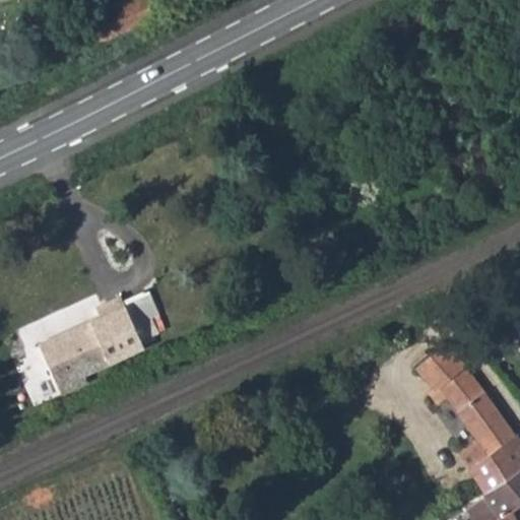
[(144,347),(121,299),(98,309),(103,319),(40,348),(63,393),(87,383),(85,375),(144,347)]
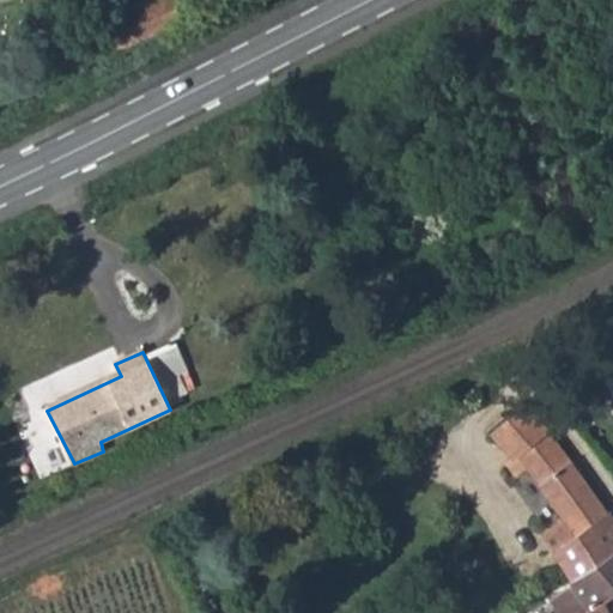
[(525,475),(563,521),(594,495),(554,441),(529,406),(491,432),(513,459),(502,465),(515,481),(525,475)]
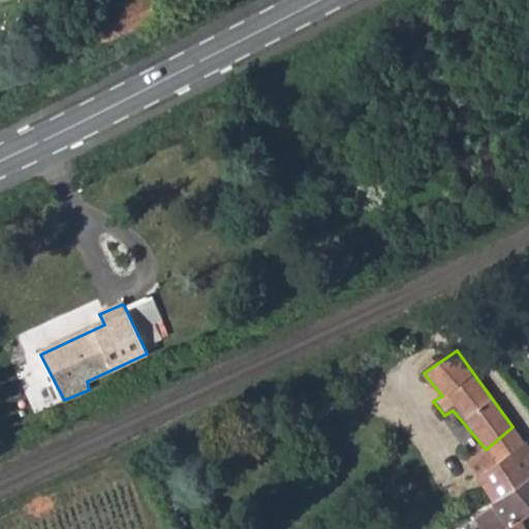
[(486,449),(469,464),(479,479),(488,472),(491,486),(498,498),(515,488),(528,477),(528,448),(526,444),(512,427),(486,449)]
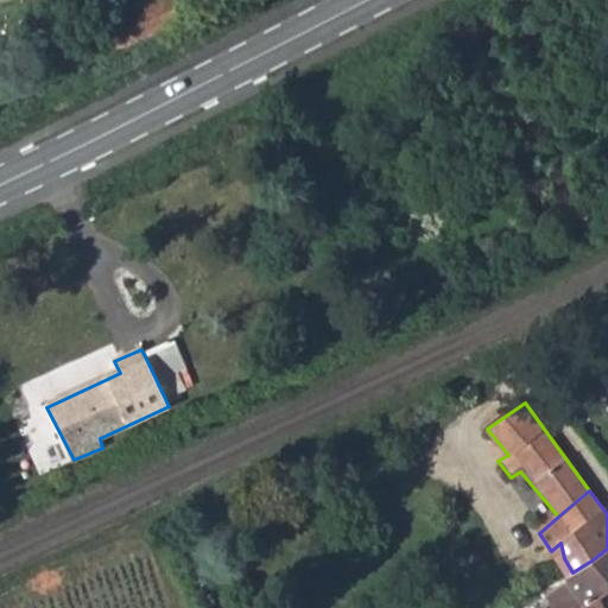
[(607,549),(591,561),(572,572),(562,580),(564,584),(546,596),(553,607),(588,607),(607,597),(607,549)]
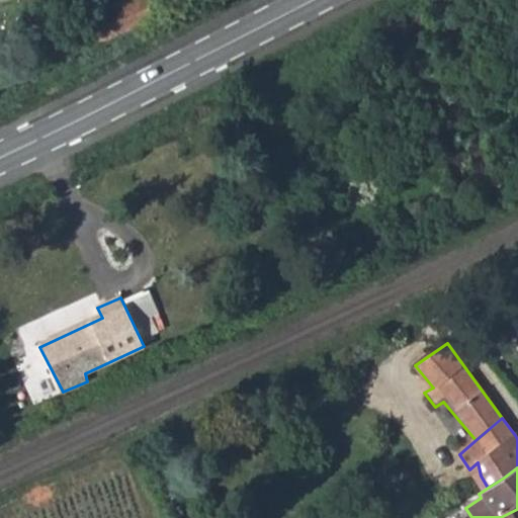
[(517,517),(517,509),(501,517),(517,517)]
